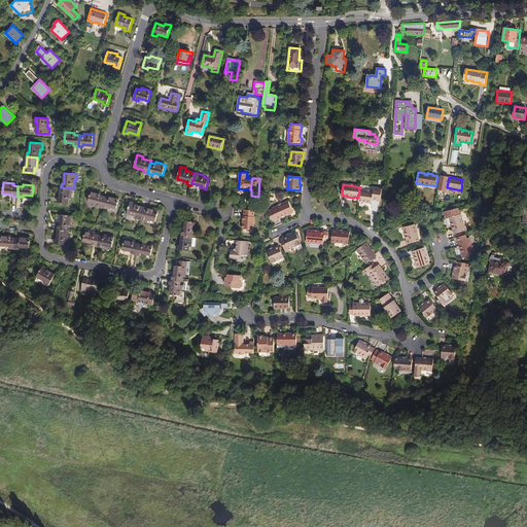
[(364,201),(363,202),(370,203),(370,202),(372,202),(372,200),(380,201),(382,187),(374,186),(373,190),(373,191),(359,189),(358,198),(358,199),(358,200),(364,201)]
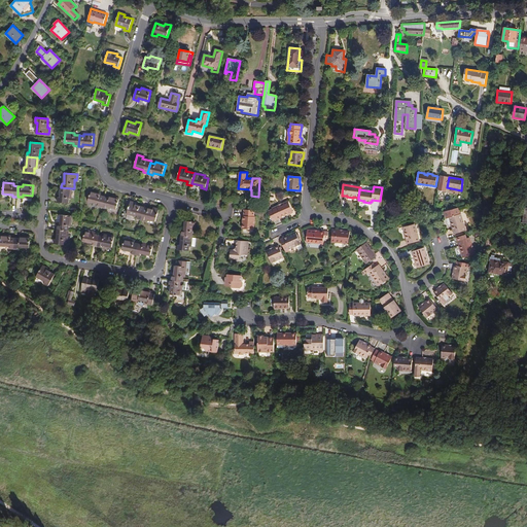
[(72,188),(61,187),(61,198),(59,198),(58,203),(69,203),(69,199),(71,199),(72,188)]
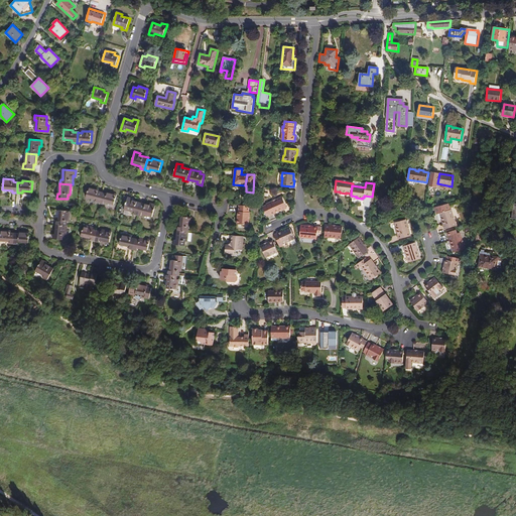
[(100,203),(103,192),(98,191),(99,189),(89,186),(86,198),(96,200),(95,202),(100,203)]
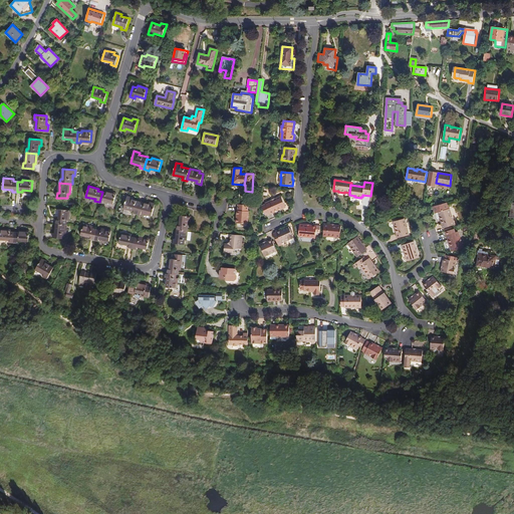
[(106,193),(102,192),(99,202),(103,203),(104,201),(113,204),(116,194),(106,191),(106,193)]
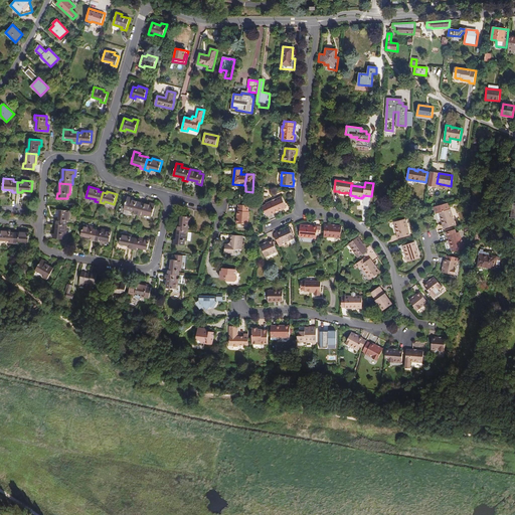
[(138,214),(141,203),(132,200),(132,198),(127,197),(124,209),(133,211),(133,213),(138,214)]
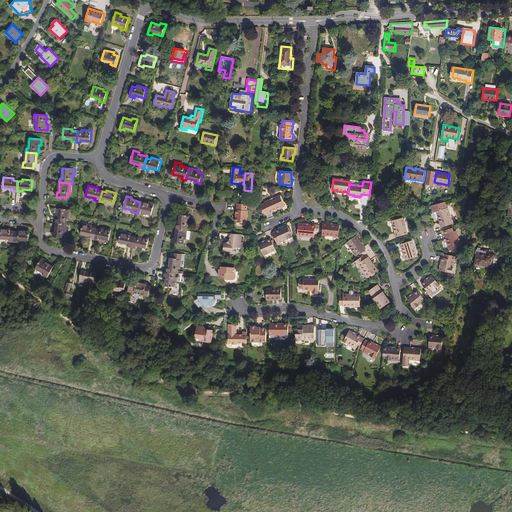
[(284,206),(280,196),(265,203),(260,205),(264,214),(269,213),(274,210),(274,211),(280,209),(279,208),(284,206)]
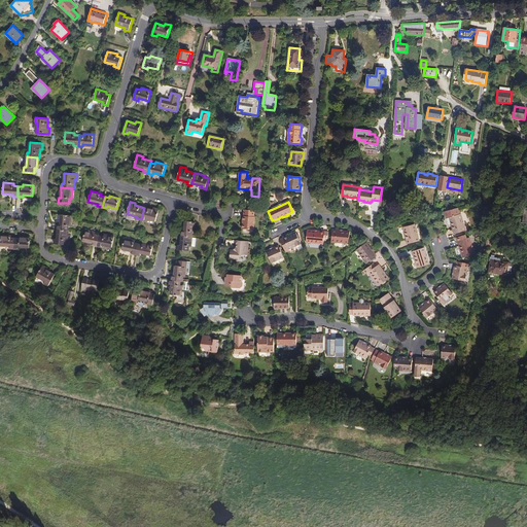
[(153,210),(144,208),(141,219),(146,221),(147,219),(155,221),(159,209),(154,208),(153,210)]
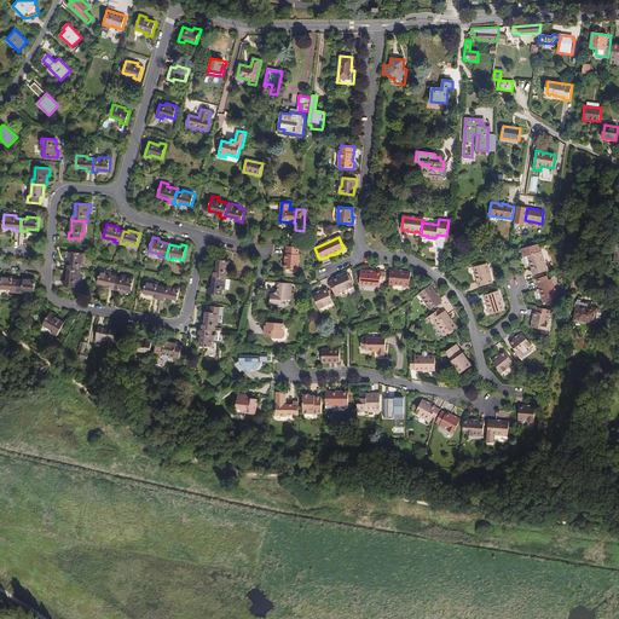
[(538,244),(521,249),(526,264),(530,262),(531,268),(532,268),(534,276),(547,271),(541,252),(538,244)]
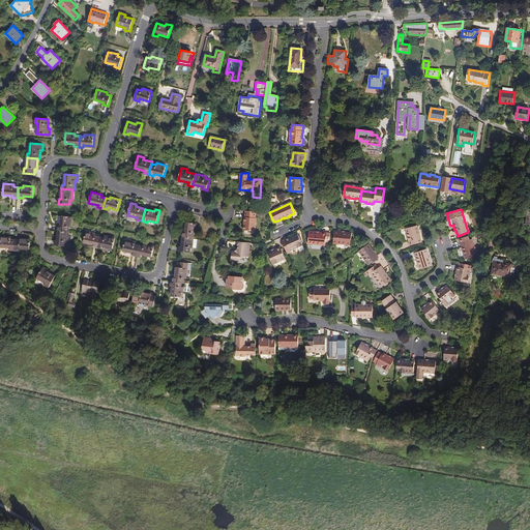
[(256,217),(256,211),(248,211),(245,210),(245,217),(244,217),(243,230),(256,231),(257,217),(256,217)]
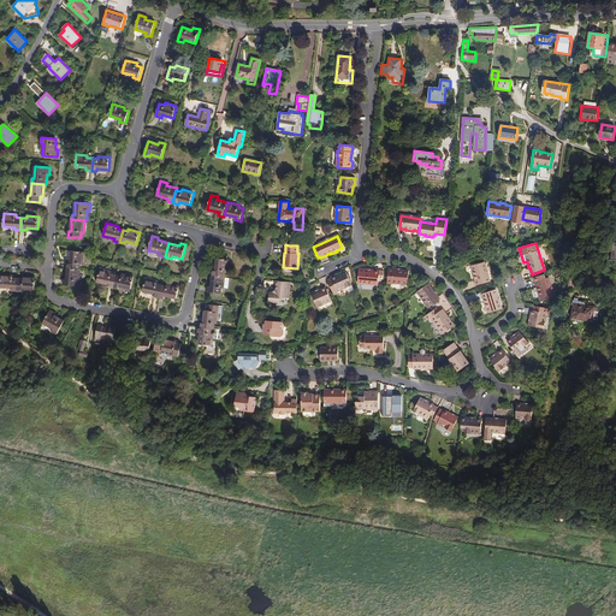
[(67,268),(81,270),(81,265),(83,265),(84,253),(71,252),(71,262),(67,262),(67,268)]
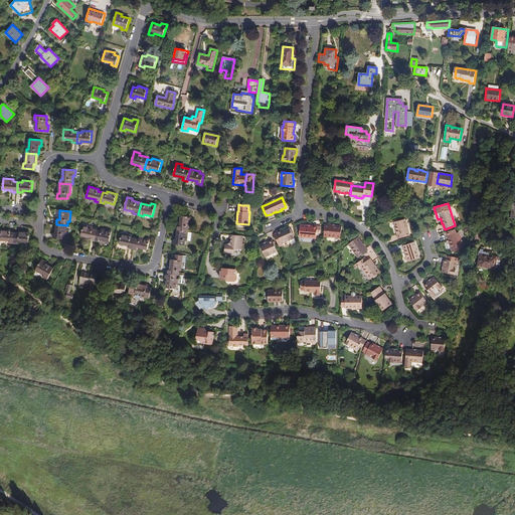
[(177,230),(188,231),(188,227),(190,227),(191,217),(181,216),(180,226),(178,225),(177,230)]
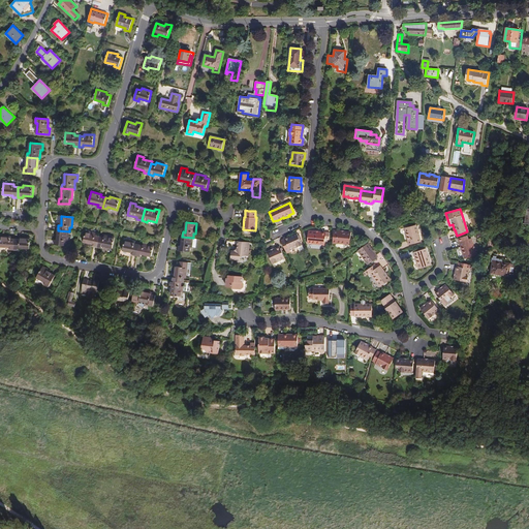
[(408,240),(409,245),(419,243),(415,225),(405,228),(407,234),(406,234),(407,240),(408,240)]
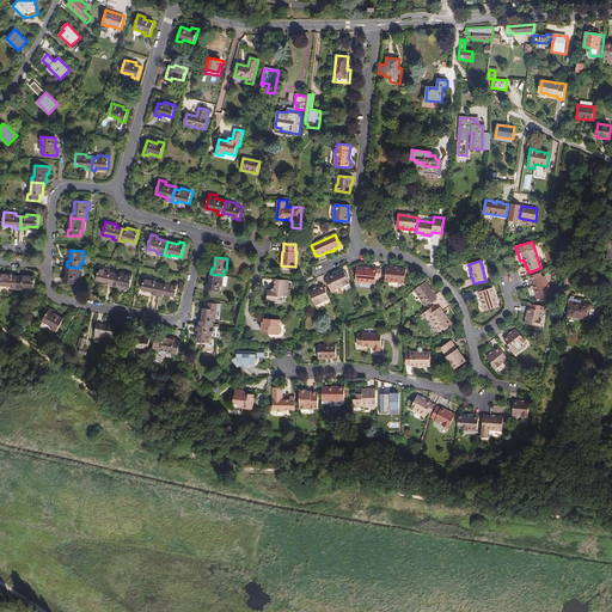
[(79,280),(80,268),(67,267),(67,279),(63,279),(63,283),(77,285),(77,280),(79,280)]
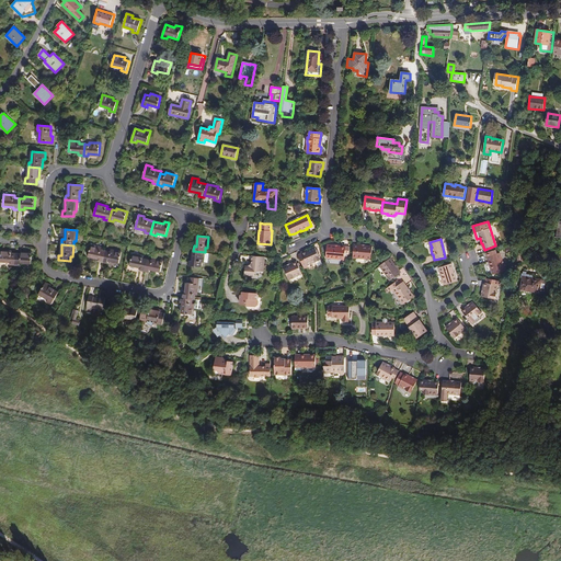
[(103,262),(105,251),(101,250),(101,248),(91,245),(89,256),(99,259),(99,261),(103,262)]
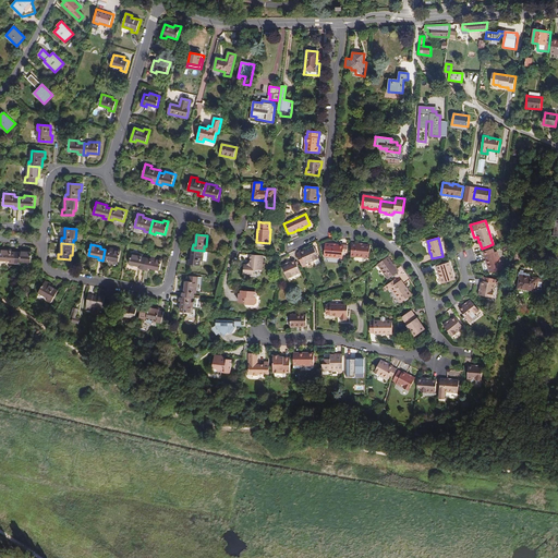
[(371,246),(352,244),(351,256),(358,256),(356,257),(363,258),(363,257),(370,257),(371,246)]
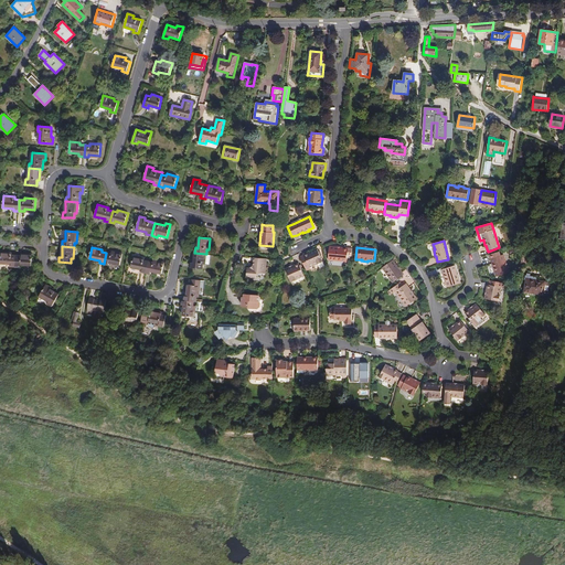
[(347,260),(348,256),(348,249),(329,248),(328,259),(334,259),(334,260),(341,262),(341,260),(347,260)]
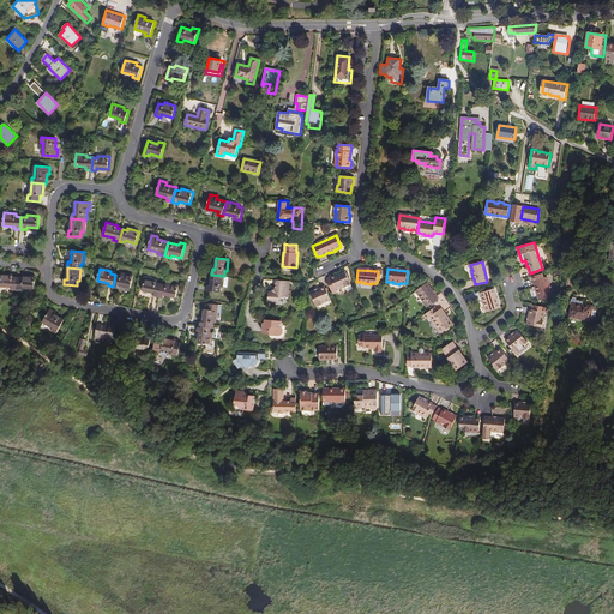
[(330,277),(326,280),(332,292),(344,286),(345,287),(351,284),(345,271),(337,275),(337,274),(330,277)]
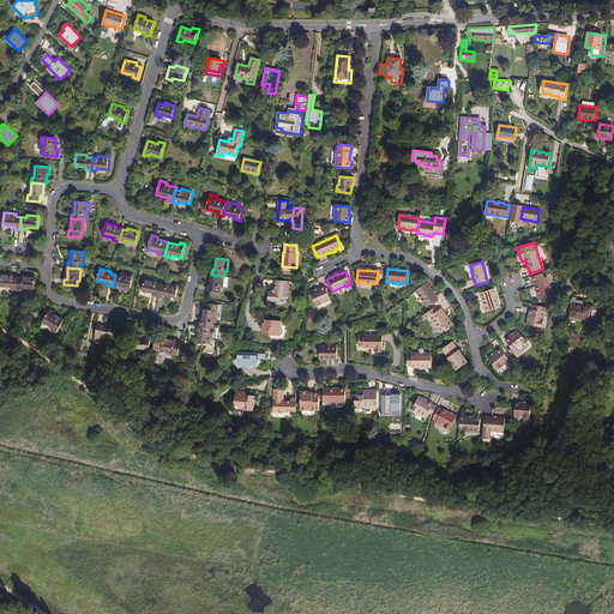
[(11,289),(17,290),(18,277),(12,277),(13,275),(1,274),(0,284),(0,286),(11,287),(11,289)]
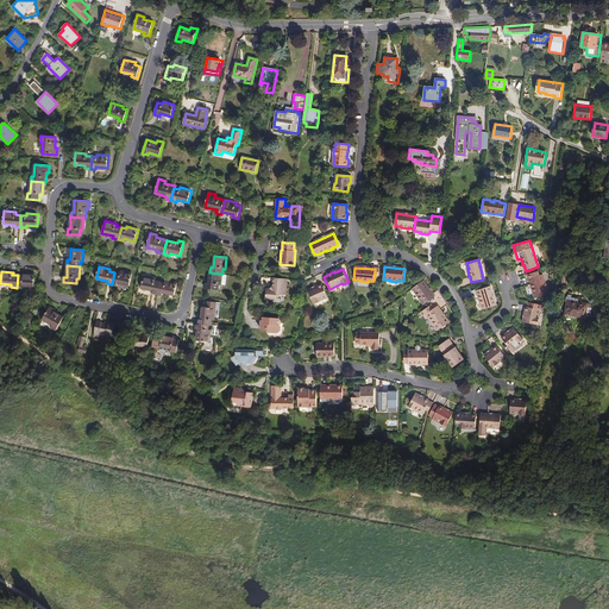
[(120,274),(114,272),(112,284),(118,286),(118,283),(130,286),(132,274),(120,271),(120,274)]
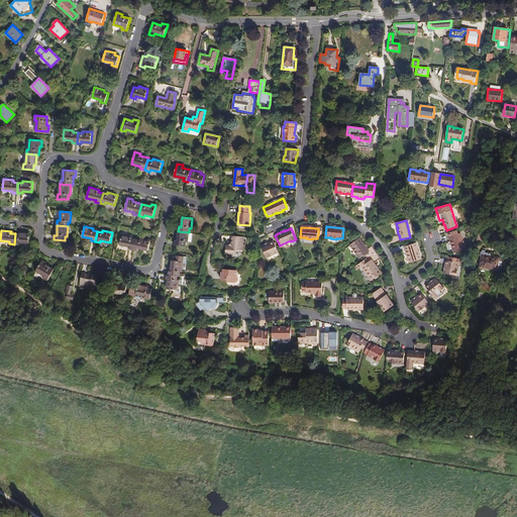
[(189,233),(189,232),(178,231),(177,241),(175,241),(175,245),(185,246),(186,242),(188,242),(188,241),(189,233)]
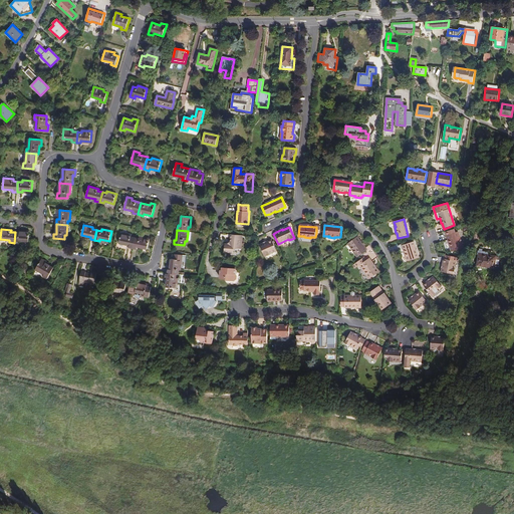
[(15,232),(14,243),(19,243),(19,241),(28,242),(29,231),(19,231),(19,233),(15,232)]
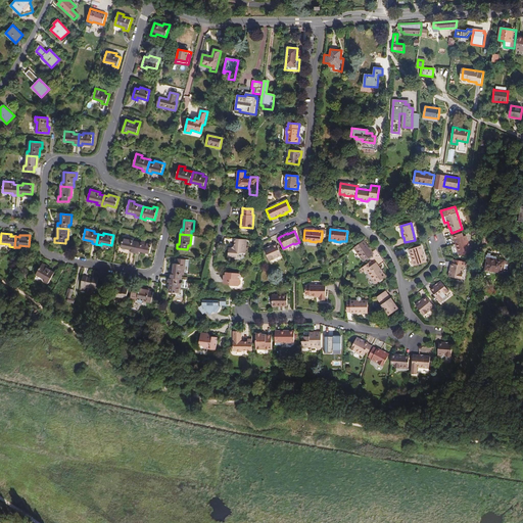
[(465,236),(455,239),(457,245),(456,245),(458,250),(459,250),(461,255),(470,252),(465,236)]
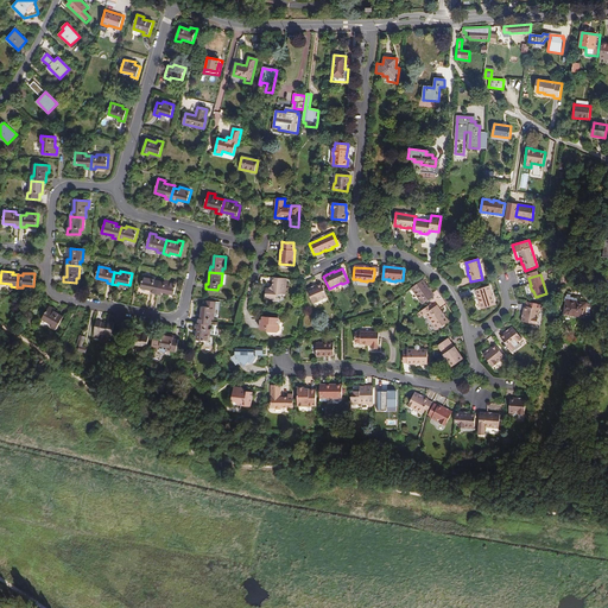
[(151,292),(157,293),(159,282),(154,280),(156,278),(144,276),(141,287),(152,290),(151,292)]
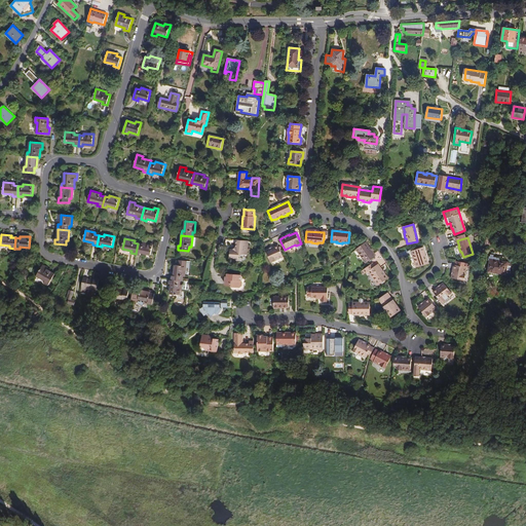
[(248,254),(249,241),(243,240),(236,240),(236,248),(233,250),(230,250),(229,258),(238,259),(239,257),(242,254),(248,254)]
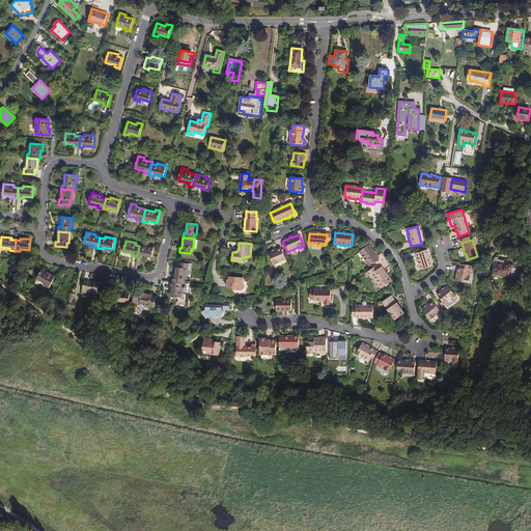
[(139,246),(137,256),(142,257),(142,255),(152,257),(155,247),(144,245),(144,247),(139,246)]
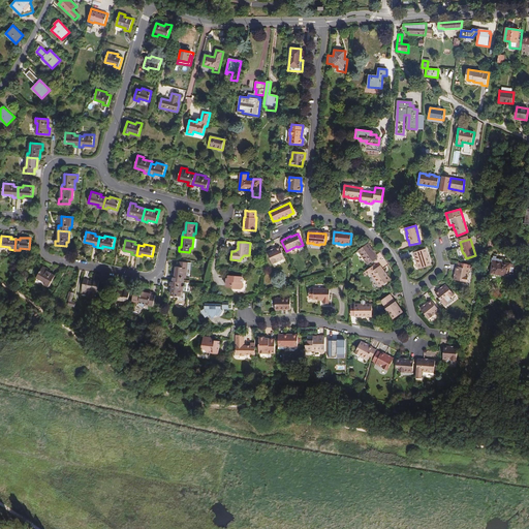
[(377,258),(367,244),(358,250),(362,255),(361,255),(364,260),(365,259),(368,265),(377,258)]
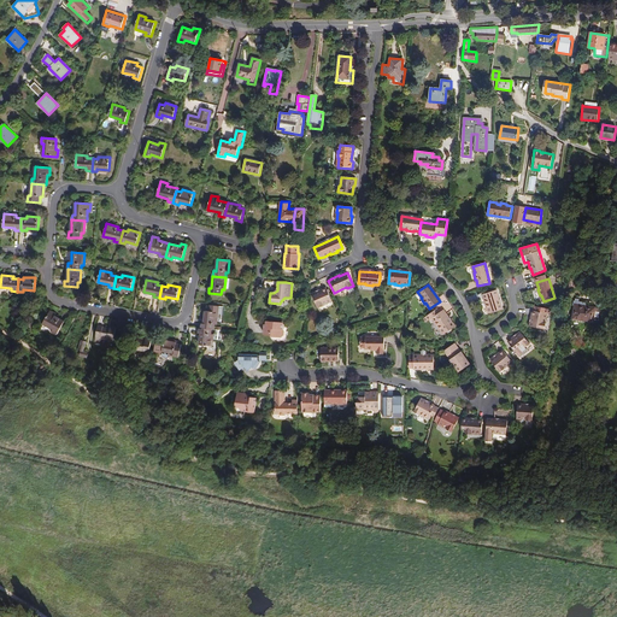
[(441,300),(429,285),(428,285),(440,301),(441,300)]
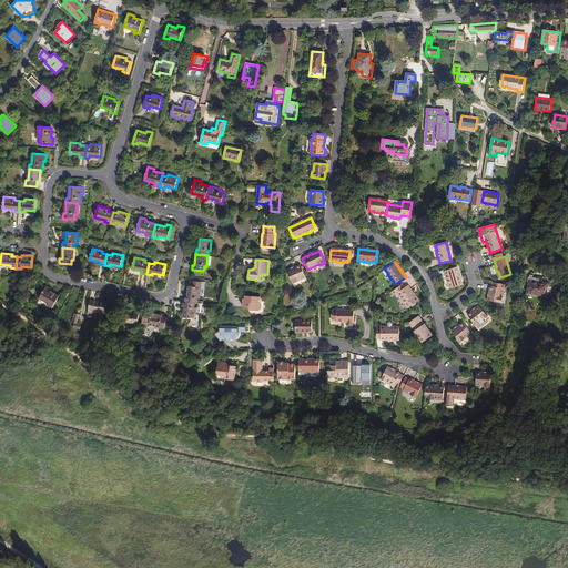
[(297,280),(306,276),(301,264),(293,267),(294,269),(287,272),(293,284),(298,281),(297,280)]
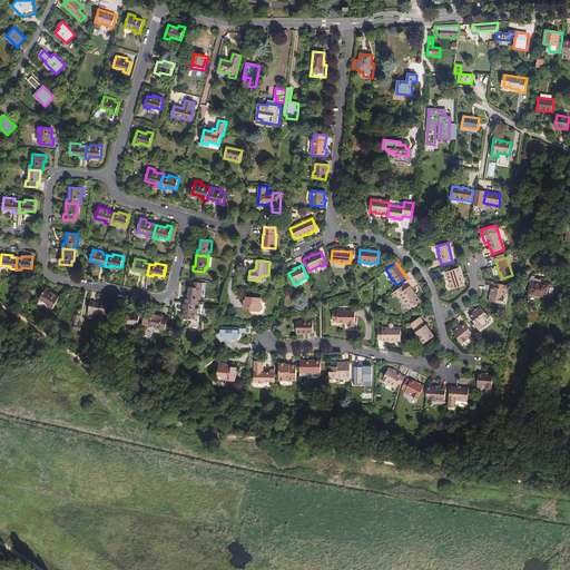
[(458,268),(446,272),(449,278),(448,278),(450,284),(451,284),(452,290),(463,286),(458,268)]
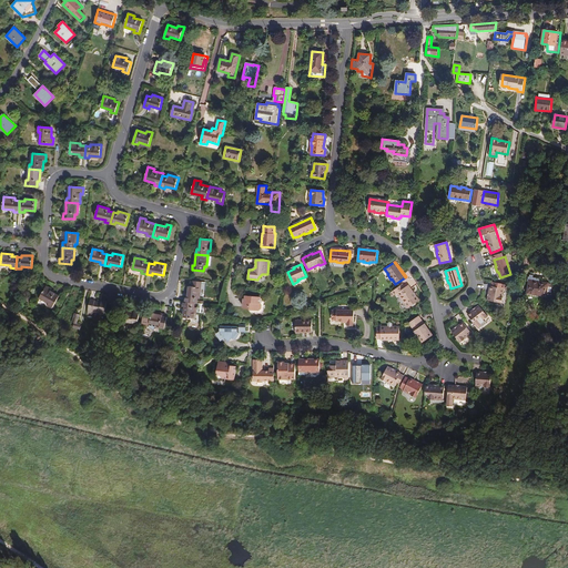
[(535,281),(535,277),(534,277),(534,275),(530,274),(529,276),(528,281),(529,281),(527,293),(546,296),(547,292),(551,292),(553,284),(539,282),(535,281)]
